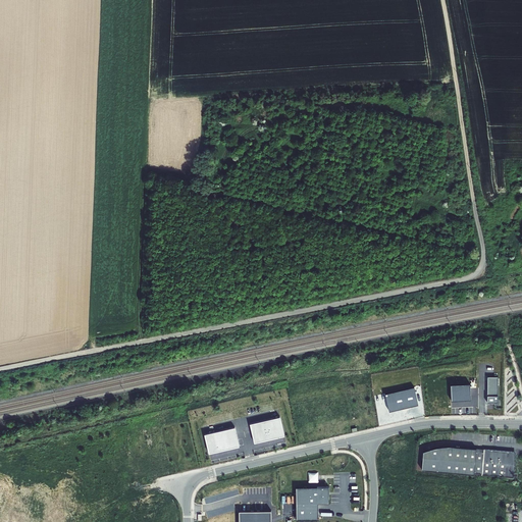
[(498,378),(488,377),(487,404),(498,404),(498,378)]
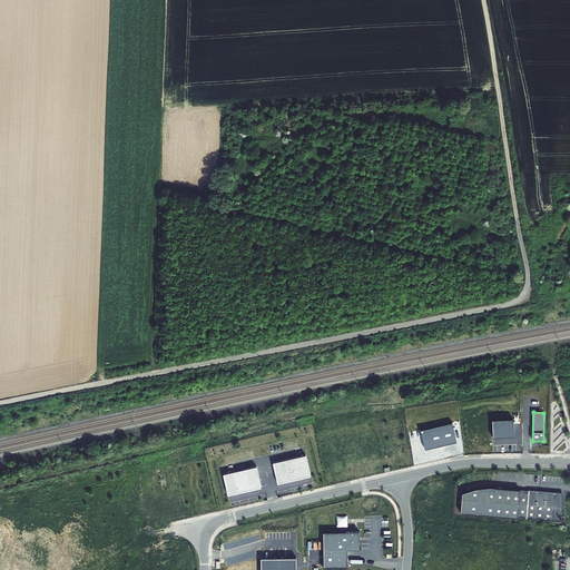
[(513,419),(492,420),(493,436),(514,435),(513,419)]
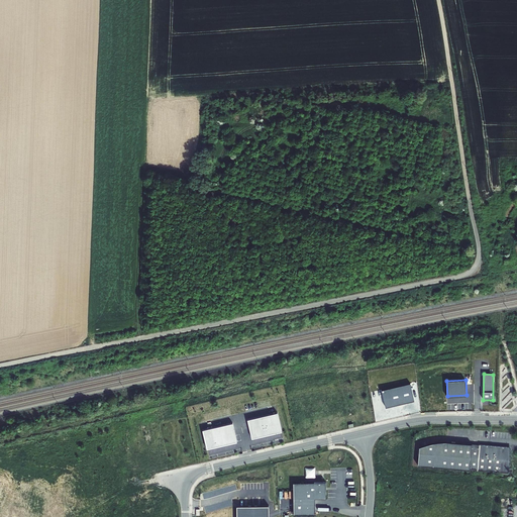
[(410,383),(381,390),(385,407),(414,400),(410,383)]
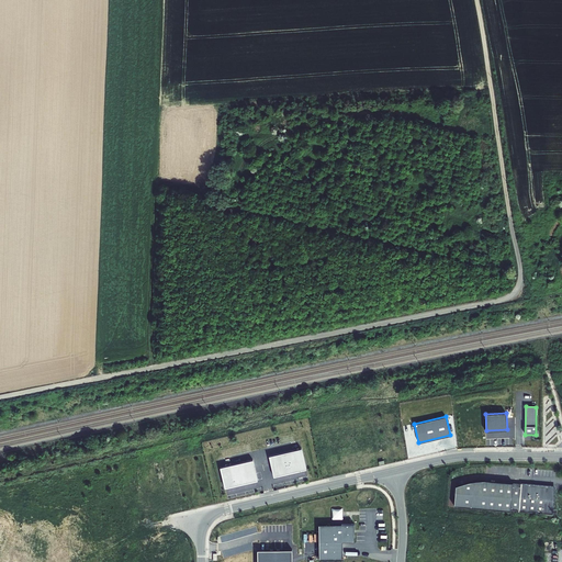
[(270,457),(274,476),(307,470),(302,449),(270,457)]
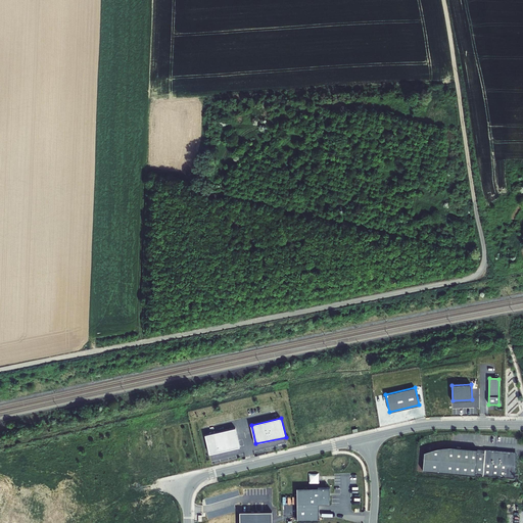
[(205,435),(209,455),(240,447),(236,428),(205,435)]
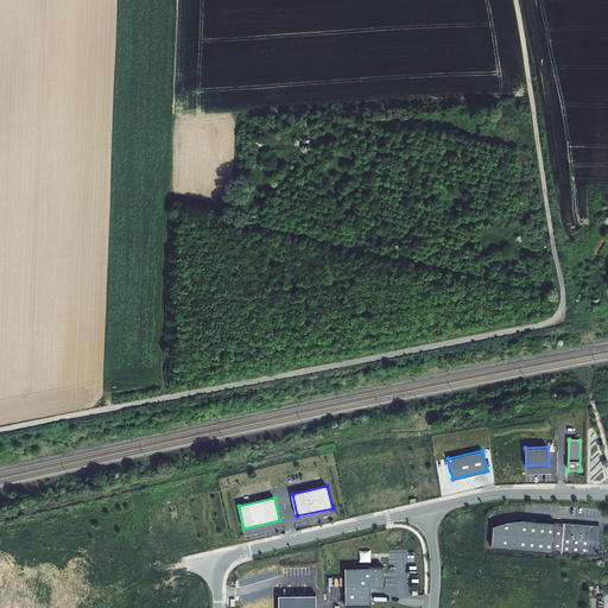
[(555,523),(524,520),(508,521),(492,526),(491,548),(552,552),(552,551),(561,552),(561,553),(597,556),(600,529),(595,529),(595,525),(563,523),(563,526),(553,526),(555,523)]
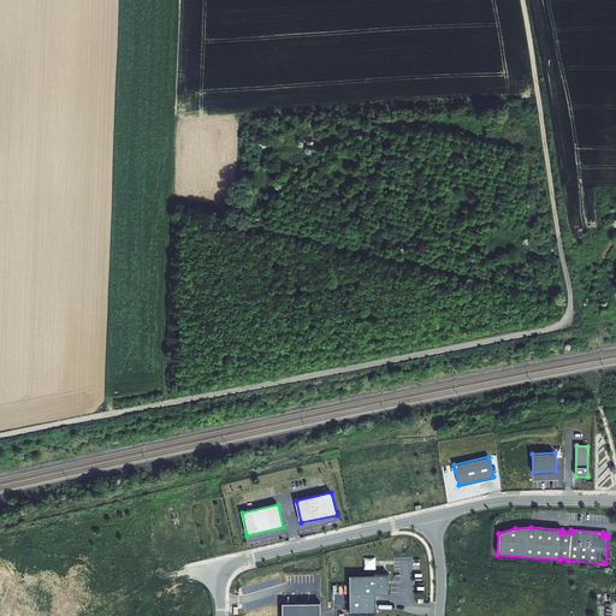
[(377,557),(365,557),(365,568),(377,568),(377,557)]
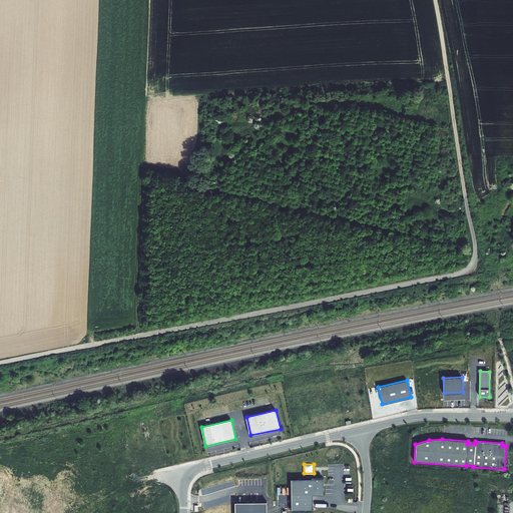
[(292,511),(313,511),(313,494),(325,494),(324,485),(324,478),(309,479),(291,479),(292,511)]
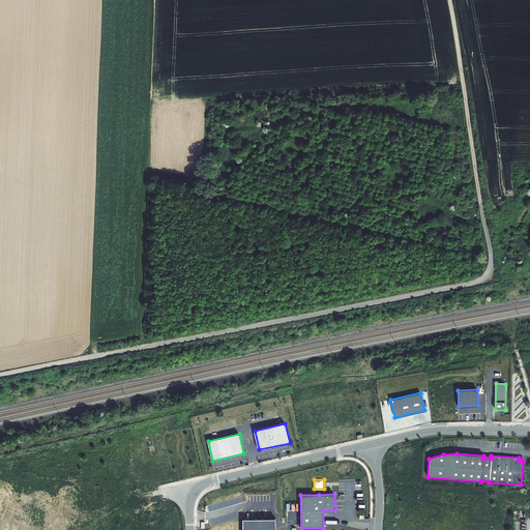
[(243,529),(275,529),(275,520),(243,521),(243,529)]
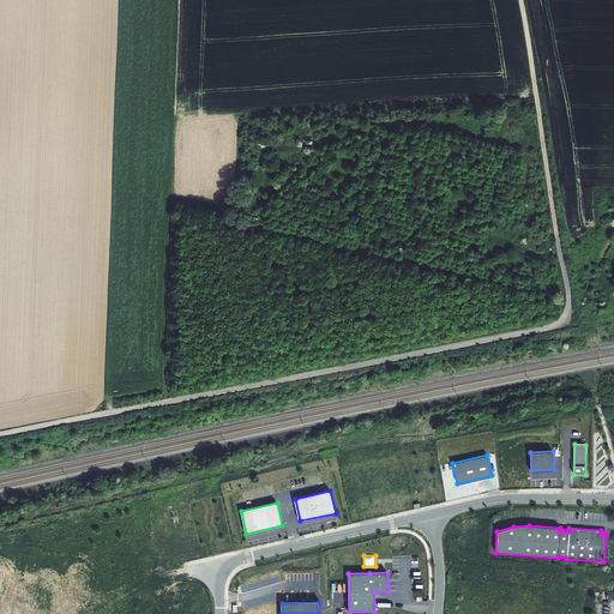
All buildings are outlined.
